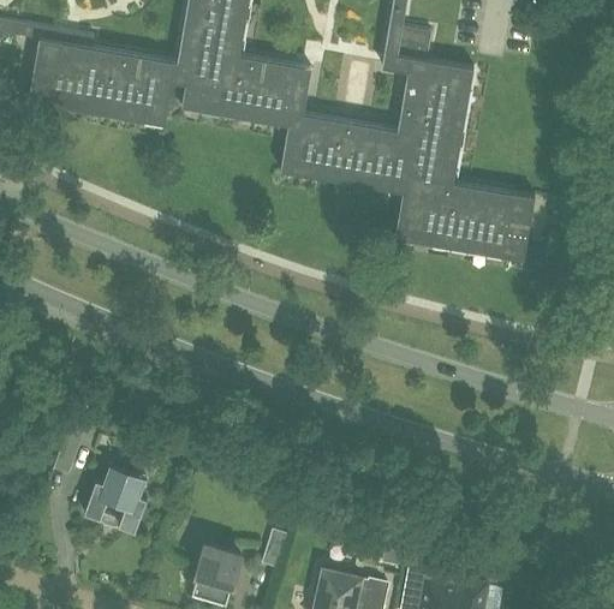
[(186,0),(177,64),(91,51),(93,39),(0,22),(0,35),(39,42),(27,105),(164,127),(171,84),(184,87),(182,108),(287,129),(280,173),(401,195),(393,240),(523,262),(534,199),(453,185),(472,71),(425,63),(430,34),(401,29),(406,0),(392,0),(381,69),(407,73),(397,132),(303,117),(310,70),(239,58),(249,0),(186,0)]
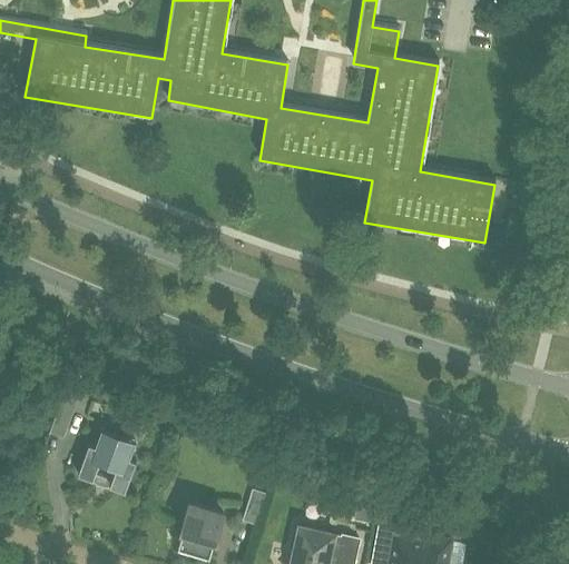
[(76,477),(90,483),(98,465),(115,471),(107,490),(123,495),(134,464),(127,462),(134,445),(99,433),(94,449),(87,447),(76,477)]
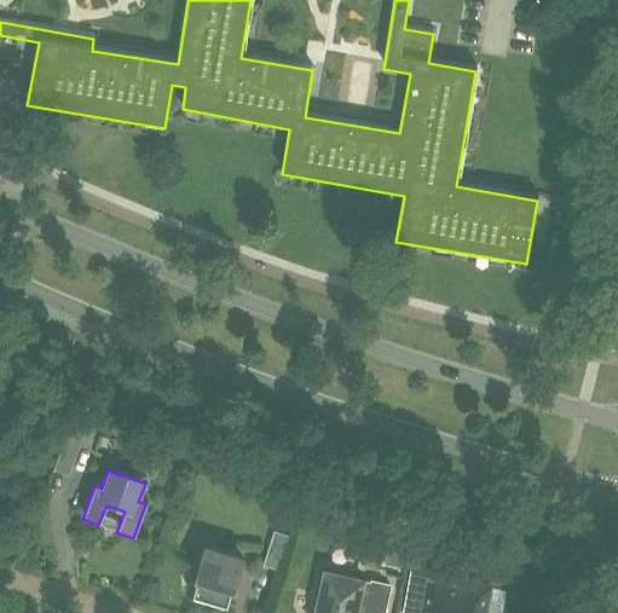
[(261,568),(277,573),(287,538),(271,533),(261,568)]
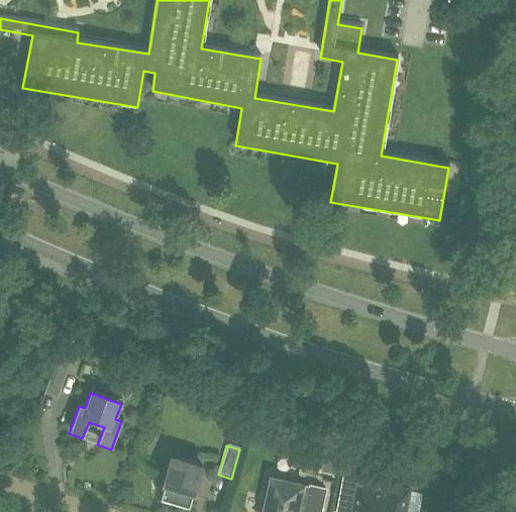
[(200,469),(171,459),(160,500),(188,508),(200,469)]
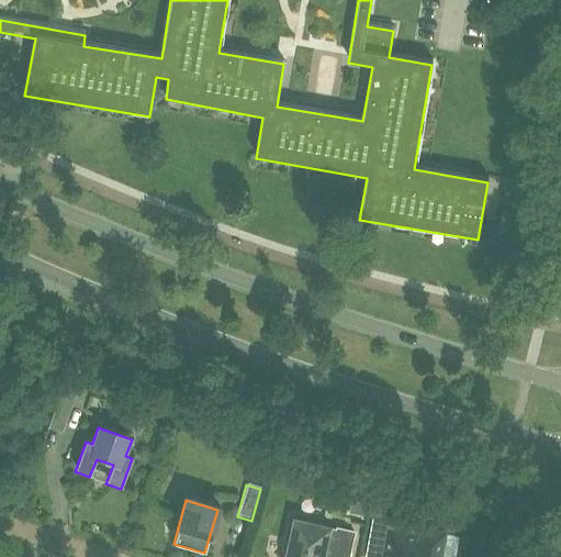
[(348,522),(363,525),(366,513),(350,510),(348,522)]
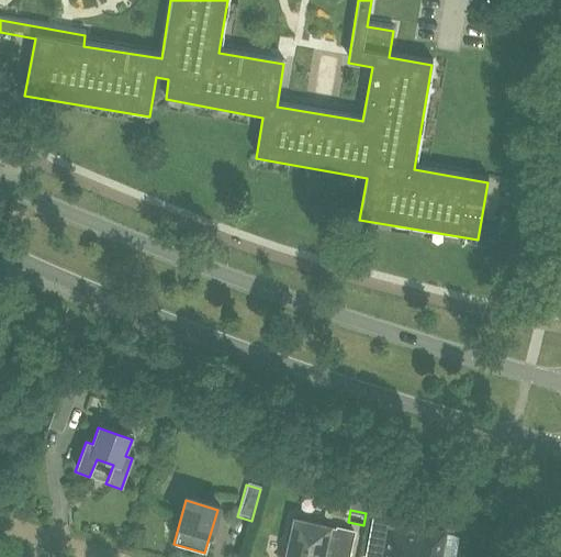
[(289,545),(285,556),(346,556),(351,536),(336,532),(335,534),(327,533),(327,531),(293,523),(292,531),(288,530),(284,544),(289,545)]
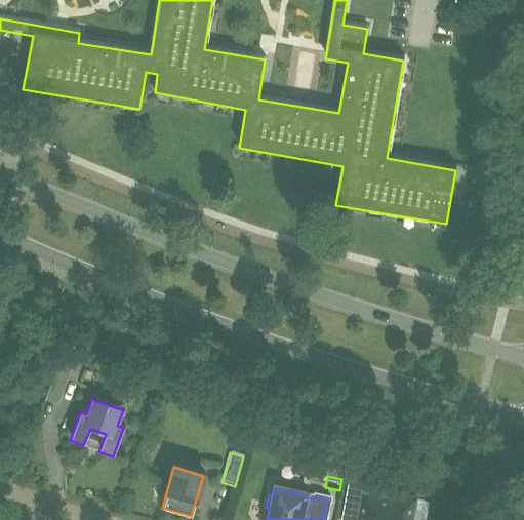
[(410,519),(413,501),(394,497),(393,503),(360,497),(356,519),(410,519)]
